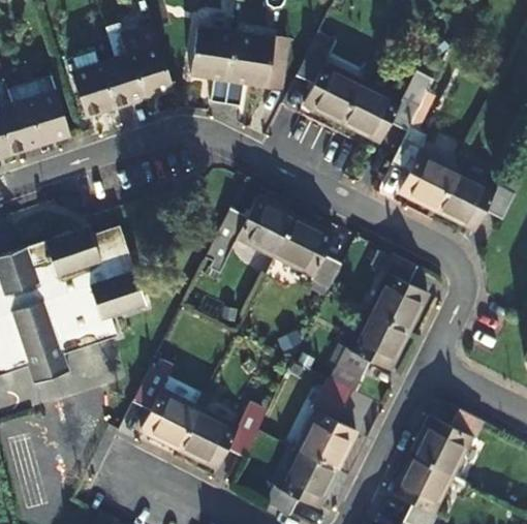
[(225,99),(237,31),(199,25),(191,71),(213,74),(209,97),(225,99)]
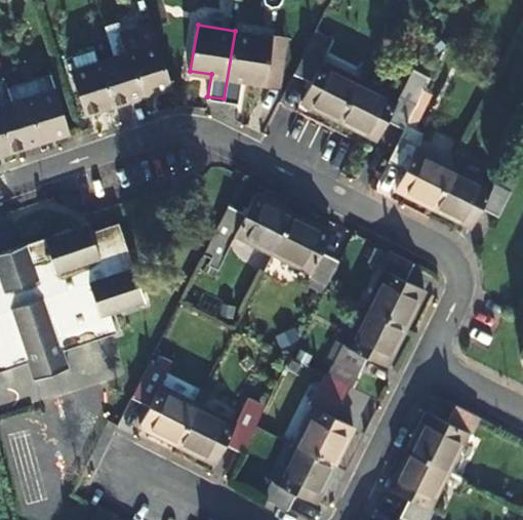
[(235,31),(224,98),(238,102),(242,79),(266,83),(273,37),(235,31)]
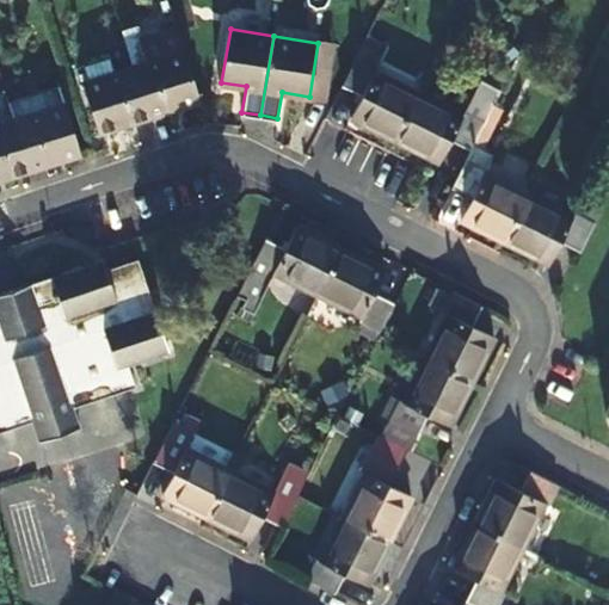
[(397,133),(417,90),(375,69),(377,63),(358,54),(344,84),(363,92),(351,115),(367,123),(369,119),(397,133)]
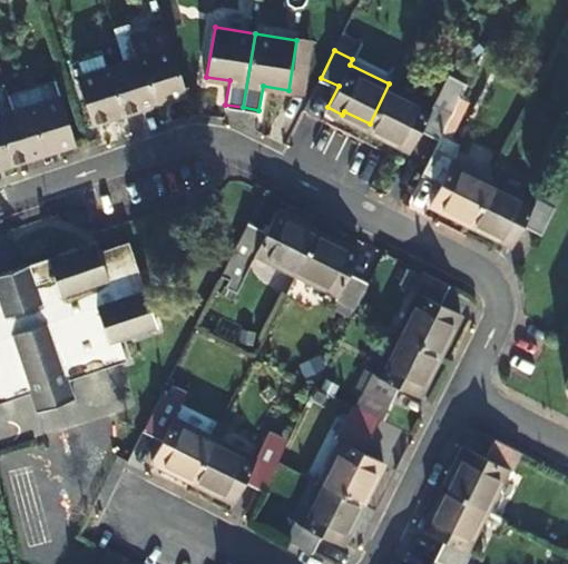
[(139,67),(126,71),(139,111),(150,107),(154,114),(187,102),(172,53),(138,65),(139,67)]
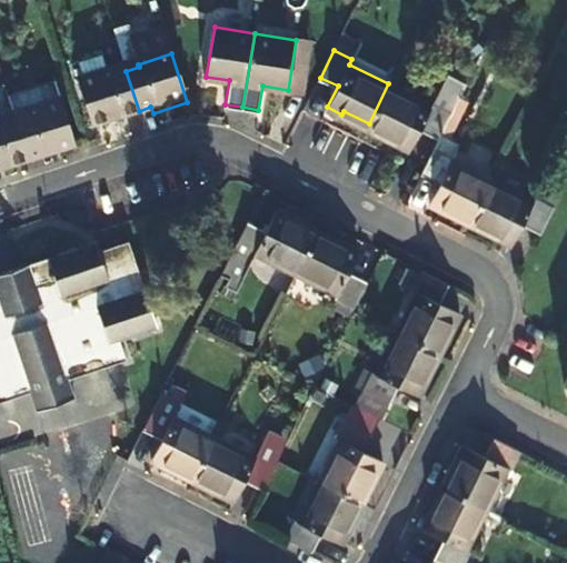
[(85,83),(80,84),(95,131),(126,121),(123,116),(139,111),(126,71),(110,76),(110,74),(106,60),(79,69),(85,83)]
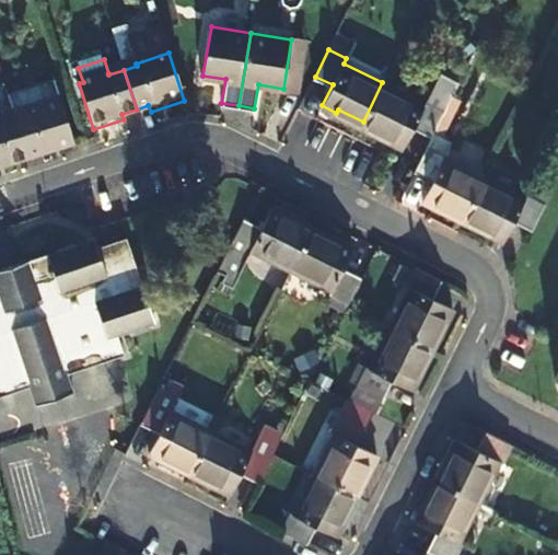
[(432,131),(445,105),(430,99),(427,104),(382,82),(363,122),(392,136),(391,139),(405,147),(416,125),(432,131)]
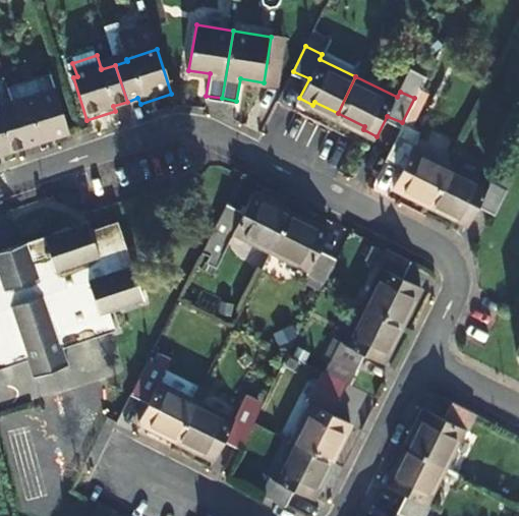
[(14,108),(25,144),(38,140),(40,147),(70,137),(57,94),(27,103),(27,104),(14,108)]
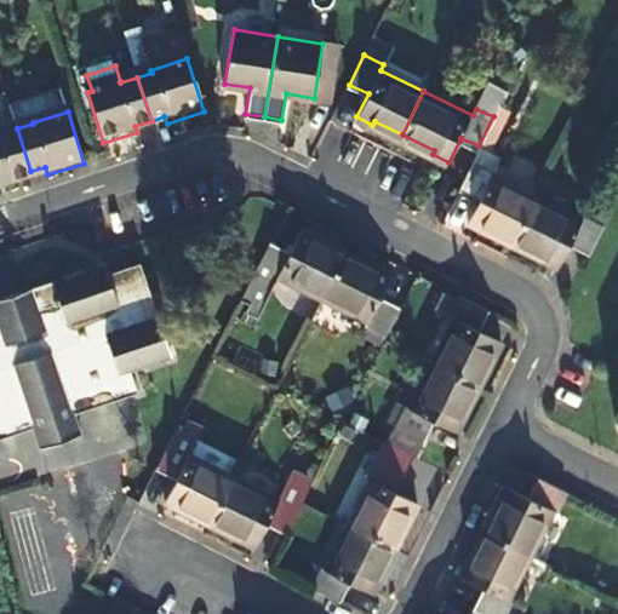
[(16,176),(30,171),(17,128),(4,133),(3,131),(0,131),(0,189),(18,184),(16,176)]
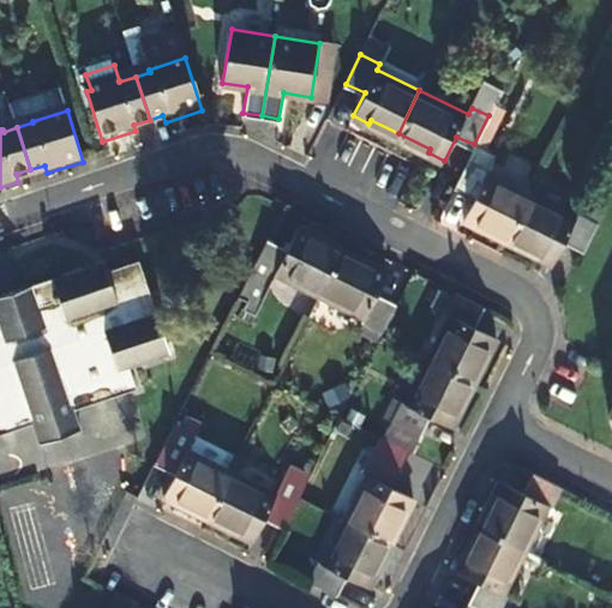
[(505,238),(527,196),(484,174),(493,155),(474,144),(453,186),(472,196),(460,221),(472,227),(474,222),(505,238)]
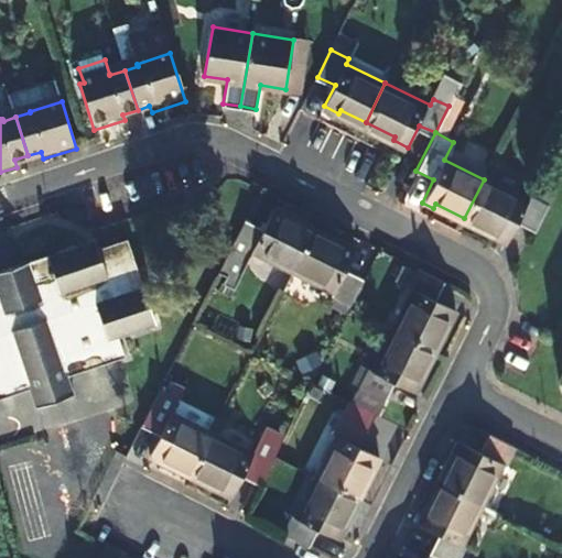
[(484,179),(464,218),(495,233),(492,237),(505,243),(516,222),(531,230),(546,201),(529,195),(526,200),(484,179)]
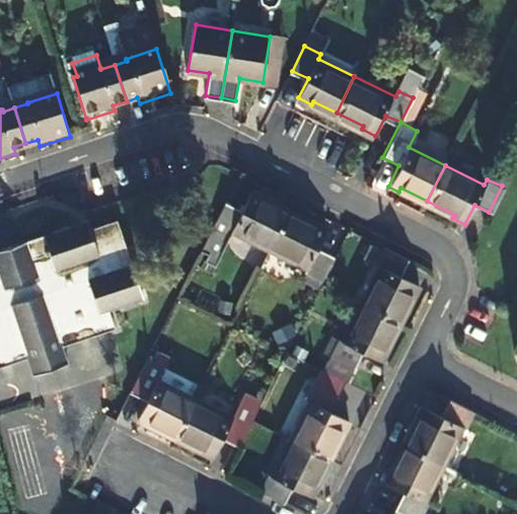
[(226,203),(198,259),(215,267),(233,231),(271,250),(288,215),(263,202),(264,200),(251,194),(243,211),(226,203)]
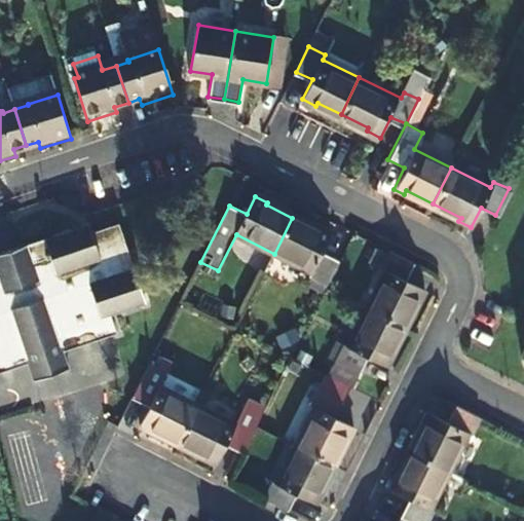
[(292,218),(274,254),(312,272),(308,282),(326,289),(340,261),(324,253),(333,234),(322,228),(321,232),(292,218)]
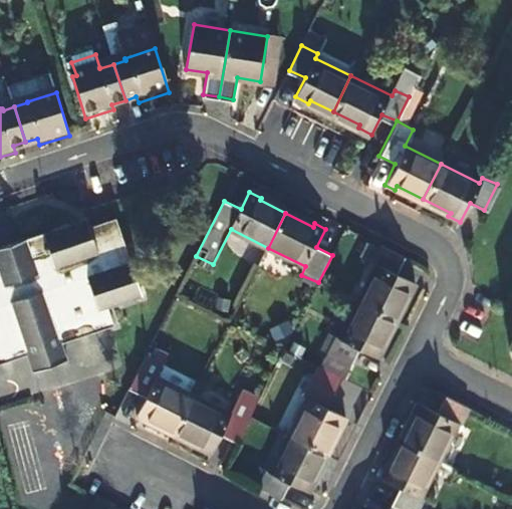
[(83,226),(23,246),(28,261),(0,269),(0,364),(19,358),(25,376),(60,364),(55,347),(108,329),(103,315),(138,303),(111,225),(86,234),(83,226)]
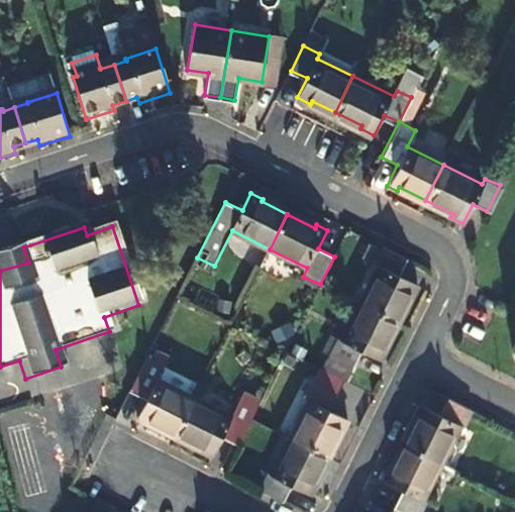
[(410,259),(386,246),(376,267),(380,268),(362,305),(399,323),(411,298),(414,299),(420,287),(400,277),(410,259)]
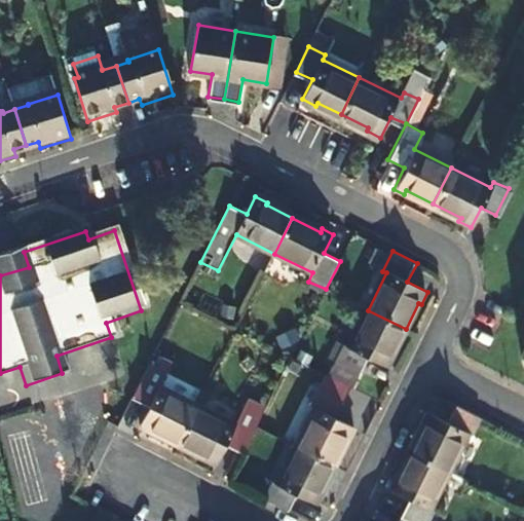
[(0,259),(0,275),(29,267),(24,252),(0,259)]
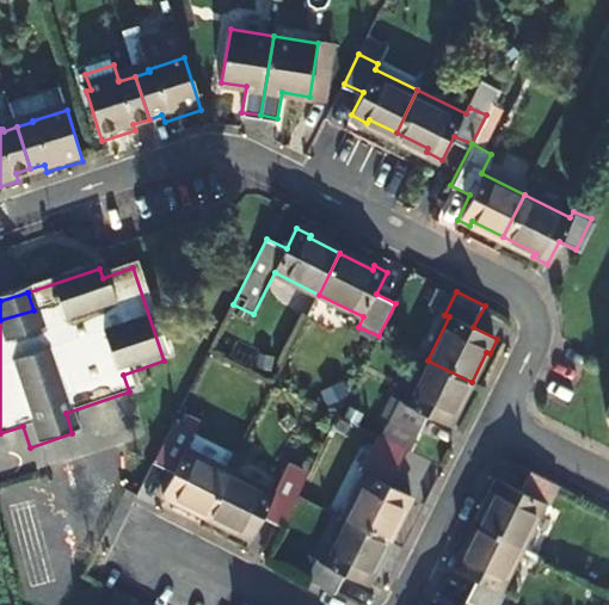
[(472,382),(428,360),(405,406),(399,402),(382,438),(411,451),(428,417),(451,428),(459,414),(457,412),(472,382)]
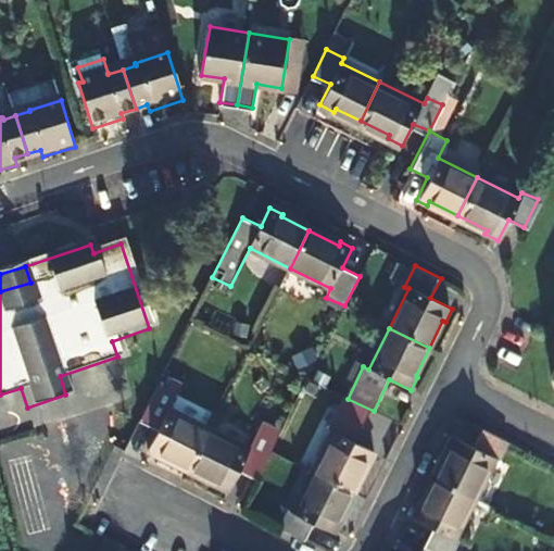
[(187,472),(208,431),(166,412),(176,395),(158,386),(138,425),(156,434),(146,454),(160,462),(161,460),(187,472)]
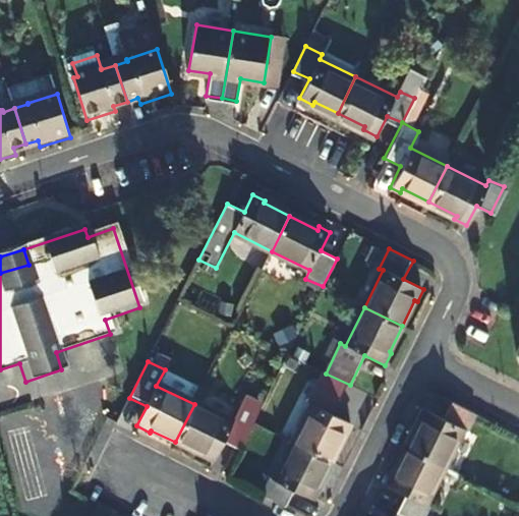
[(295,443),(330,460),(343,435),(346,437),(351,425),(332,416),(342,398),(316,385),(306,403),(313,406),(295,443)]
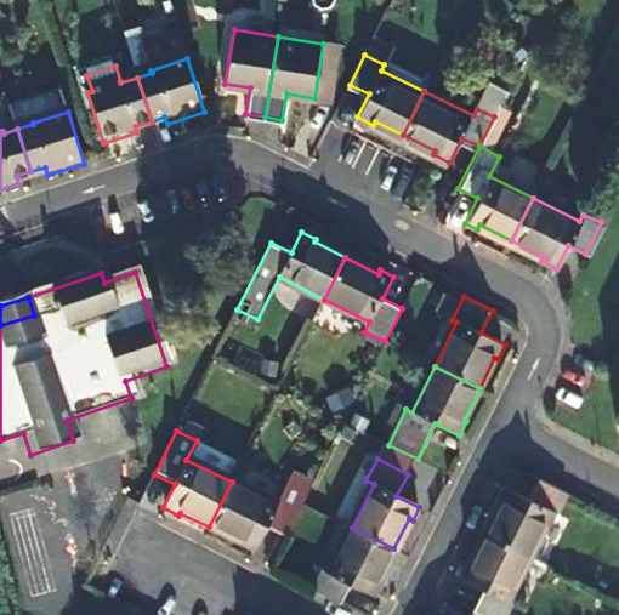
[(484,531),(532,556),(554,511),(560,513),(569,493),(539,478),(529,496),(504,484),(497,500),(499,501),(484,531)]
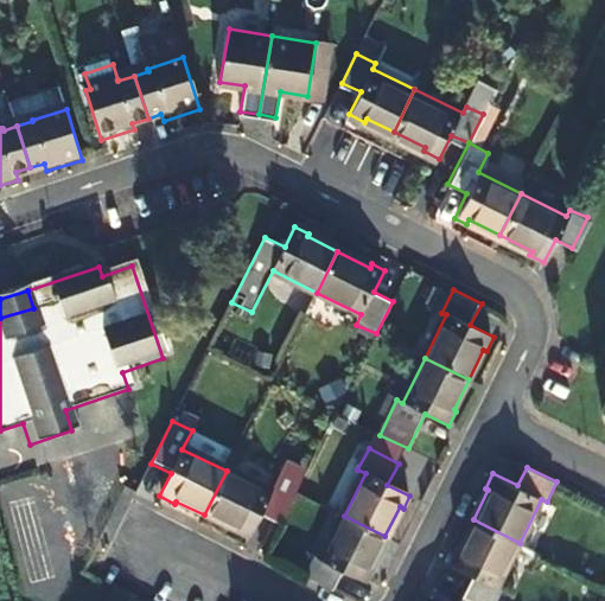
[(280,525),(294,496),(274,486),(271,492),(227,471),(204,515),(236,531),(235,534),(247,541),(259,516),(280,525)]
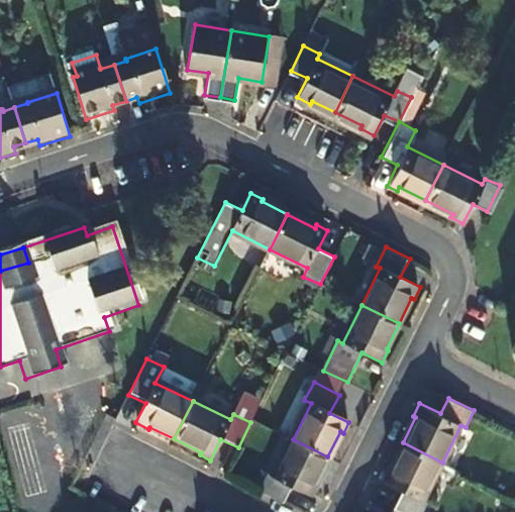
[(327,456),(293,439),(273,478),(268,476),(260,491),(284,503),(292,488),(310,498),(317,485),(313,483),(327,456)]
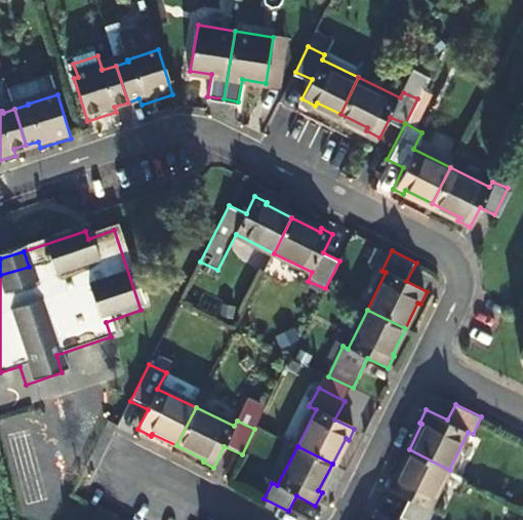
[(400,514),(410,519),(429,519),(435,509),(431,508),(449,470),(409,449),(397,475),(394,474),(388,486),(408,496),(400,514)]
